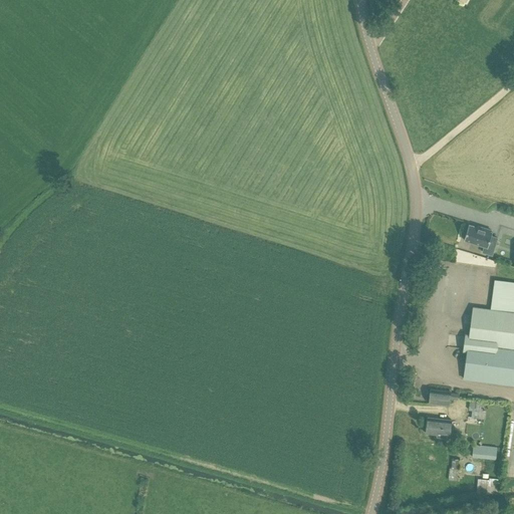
[(484,230),(469,225),(464,240),(485,247),(483,252),(493,255),(498,238),(492,236),(493,233),(491,232),(492,231),(485,228),(484,230)]
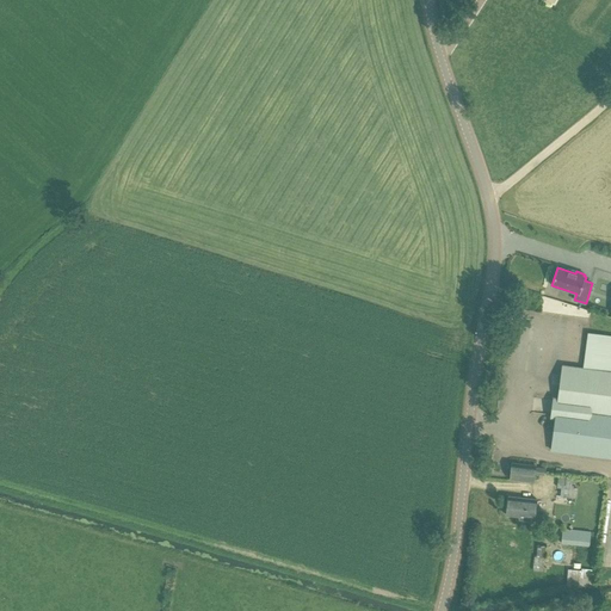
[(560,337),(559,353),(568,353),(569,337),(560,337)]
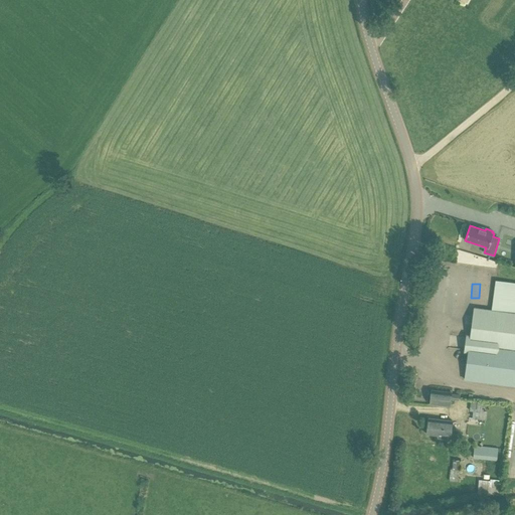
[(467,335),(465,352),(469,353),(466,380),(514,386),(514,313),(475,308),(471,336),(467,335)]
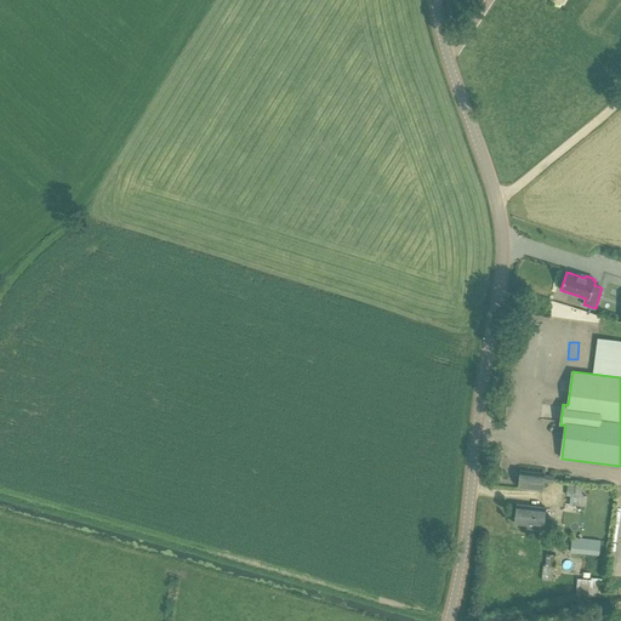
[(520,471),(518,488),(543,491),(545,482),(554,484),(554,477),(545,476),(545,473),(520,471)]
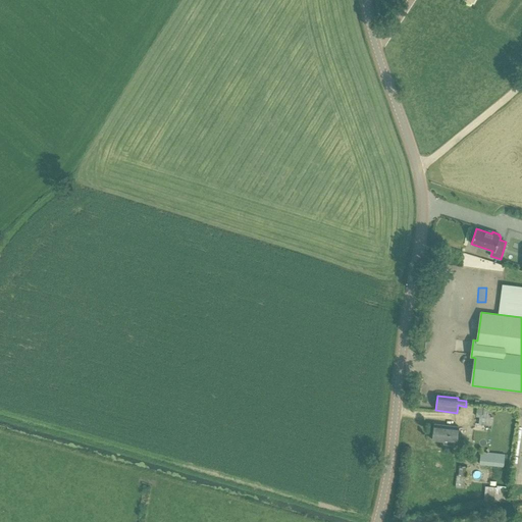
[(477,406),(476,417),(479,417),(478,424),(492,426),(493,419),(488,418),(489,407),(477,406)]
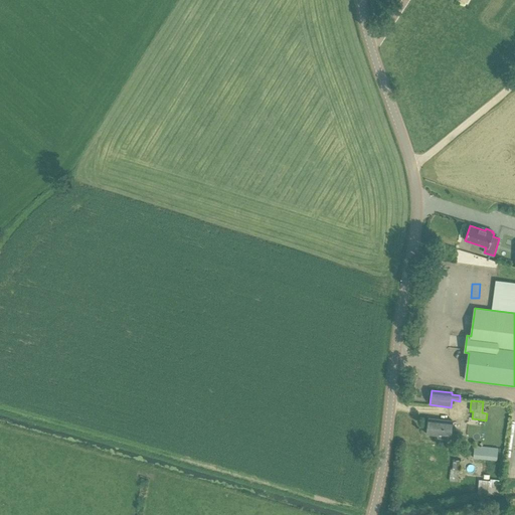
[(428,418),(426,435),(451,438),(453,420),(428,418)]
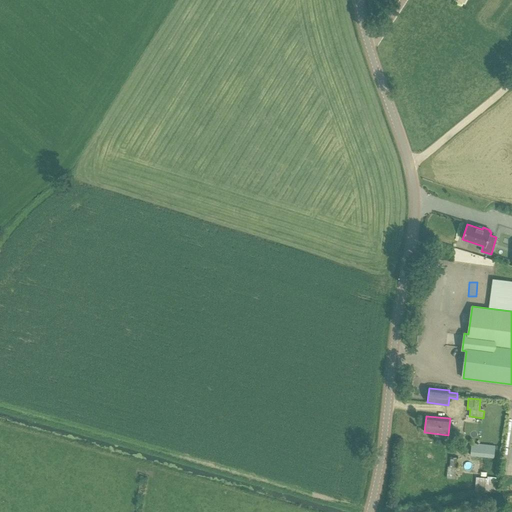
[(471,443),(470,455),(494,458),(495,446),(471,443)]
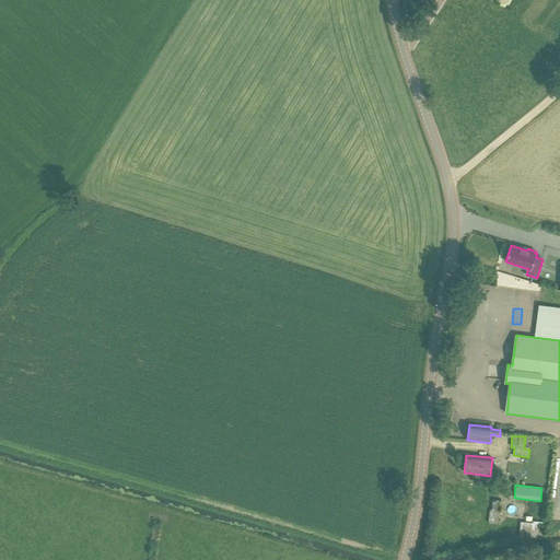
[(490,510),(489,523),(498,524),(499,511),(491,510),(490,510)]
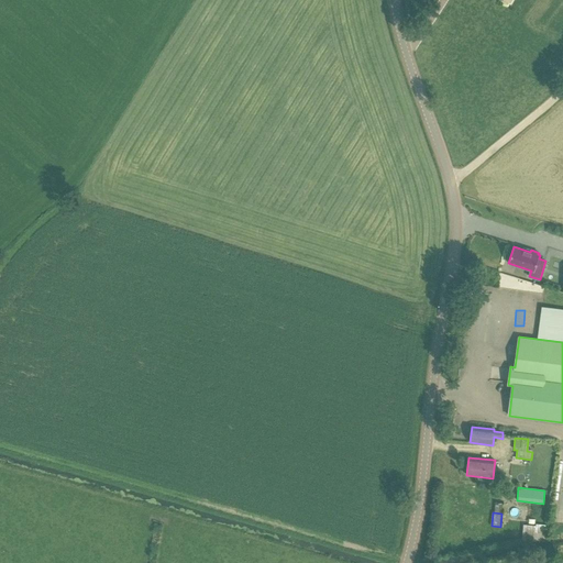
[(523,525),(521,540),(536,541),(544,541),(545,525),(536,523),(536,526),(523,525)]
